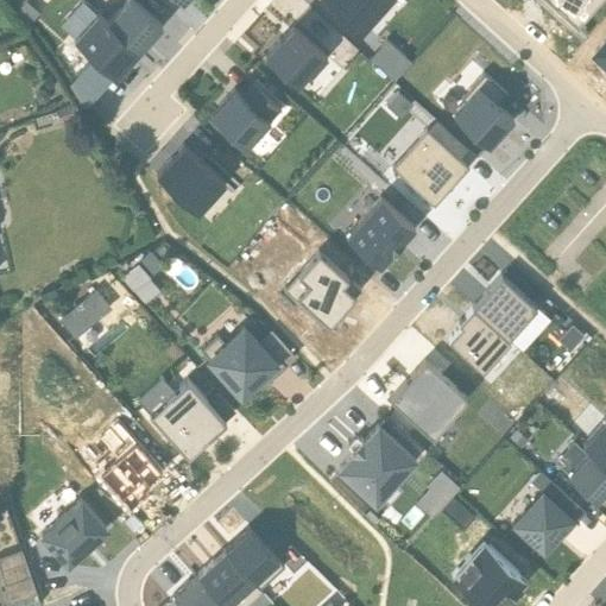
[(140,50),(163,25),(134,0),(126,0),(108,20),(140,50)]
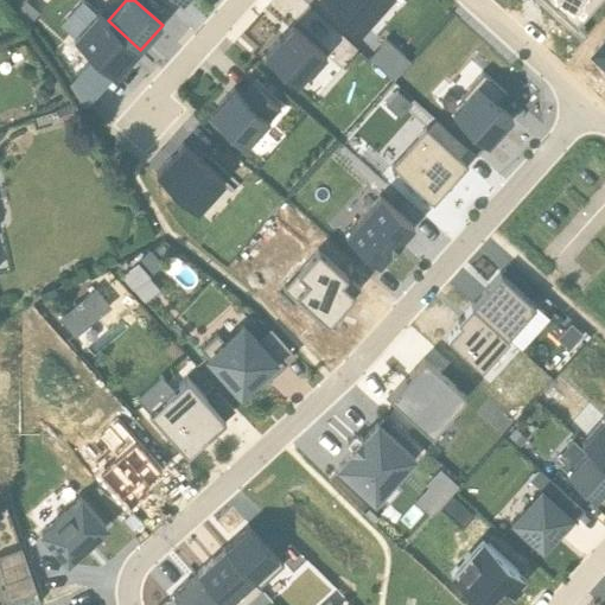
[(325,0),(361,30),(387,0),(325,0)]
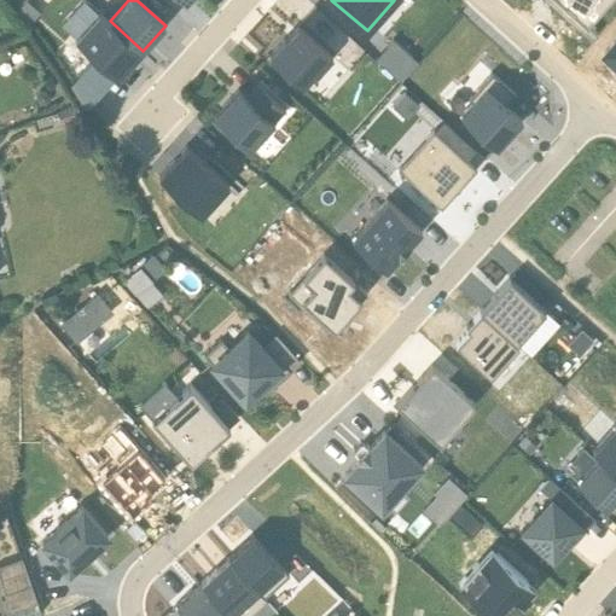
[(575,16),(587,27),(610,0),(545,0),(569,22),(575,16)]
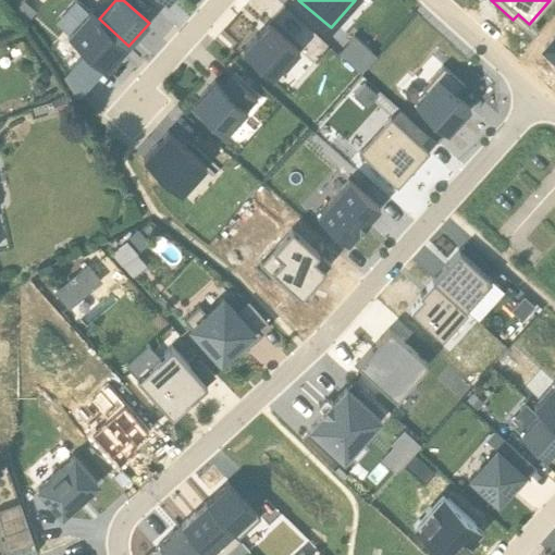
[(89,13),(68,37),(86,53),(107,72),(128,46),(89,13)]
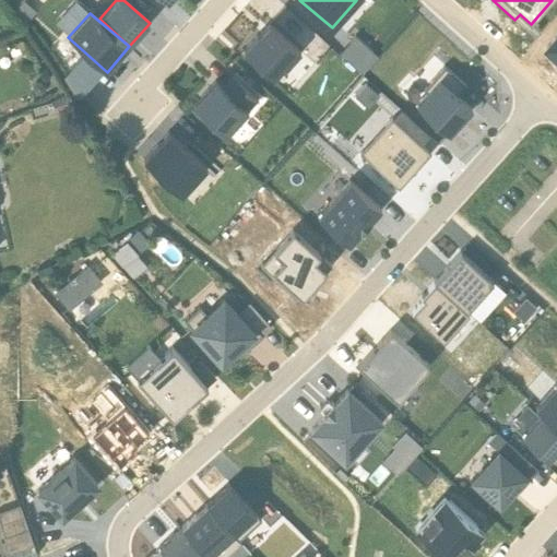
[(258,37),(245,51),(289,92),(313,64),(270,25),(259,37),(258,37)]
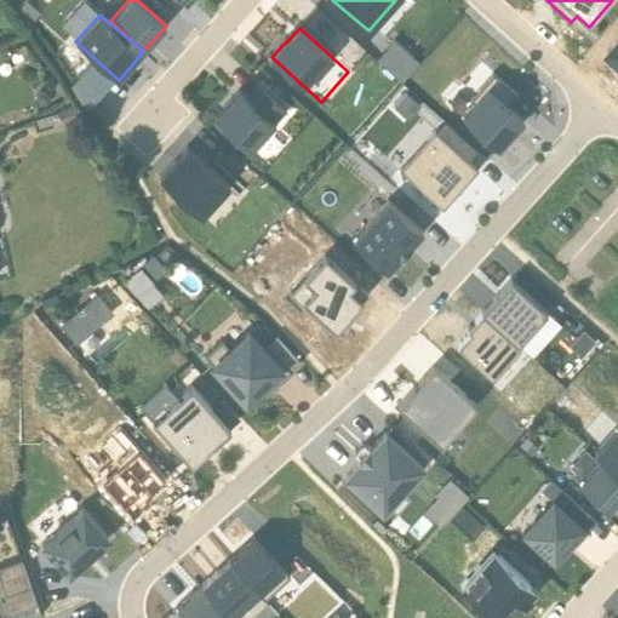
[(377,61),(402,83),(421,63),(394,40),(377,61)]
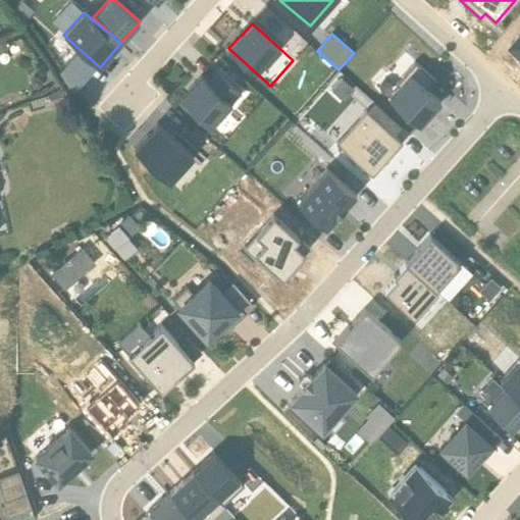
[(78,95),(100,67),(81,50),(59,74),(78,95)]
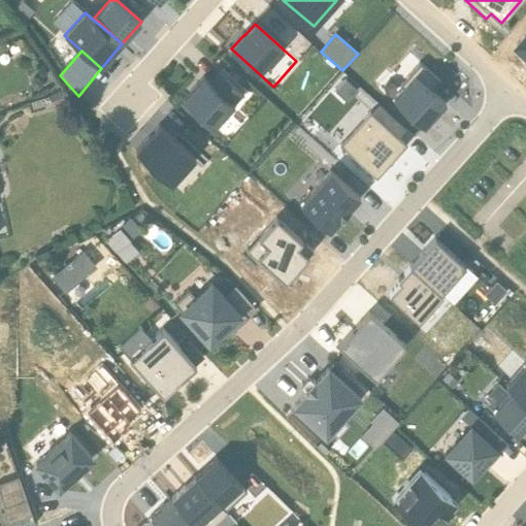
[(204,78),(184,101),(224,137),(255,104),(221,73),(211,85),(204,78)]
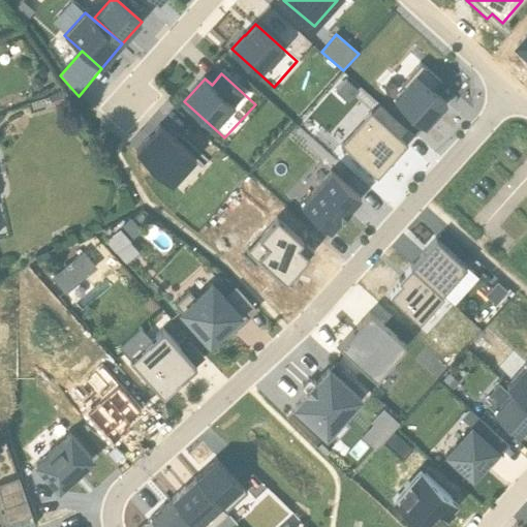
[(425,133),(445,110),(415,82),(394,105),(425,133)]
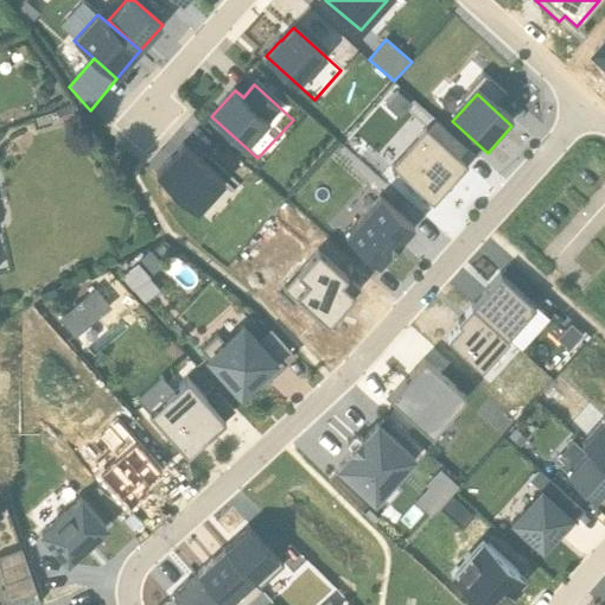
[(467,172),(426,135),(393,172),(434,210),(467,172)]
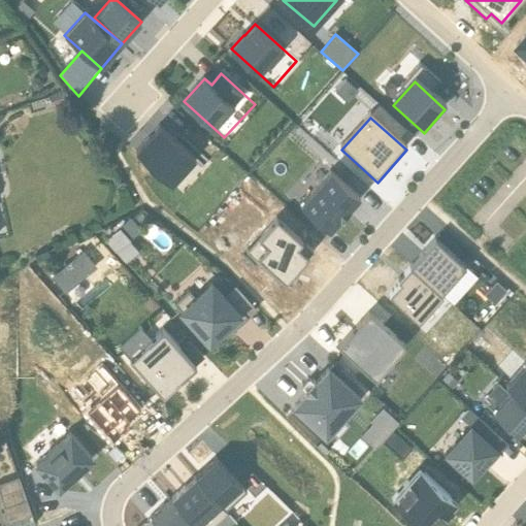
[(173,183),(196,158),(159,124),(136,149),(173,183)]
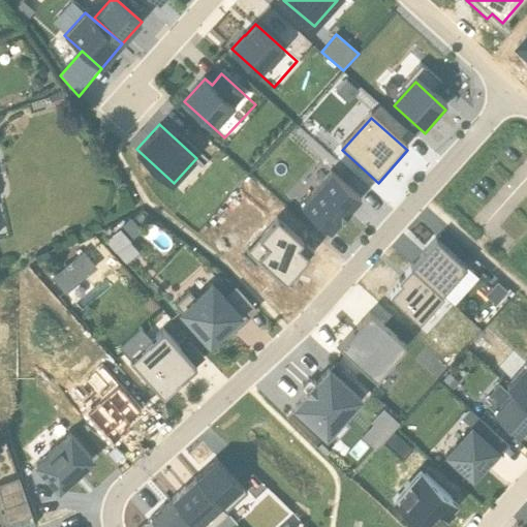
[(331,239),(361,204),(331,178),(301,211),(331,239)]
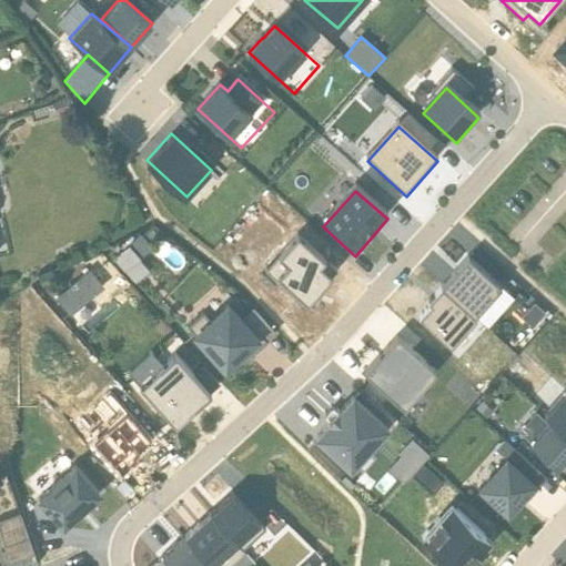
[(111,259),(135,283),(150,270),(141,259),(152,248),(142,235),(111,259)]
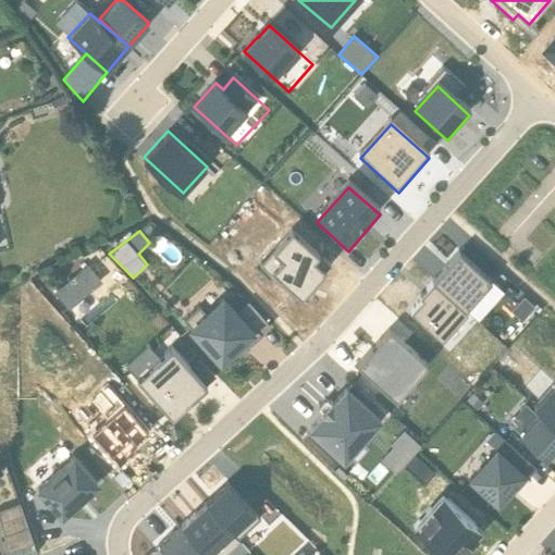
[(299,300),(330,264),(293,231),(260,266),(299,300)]
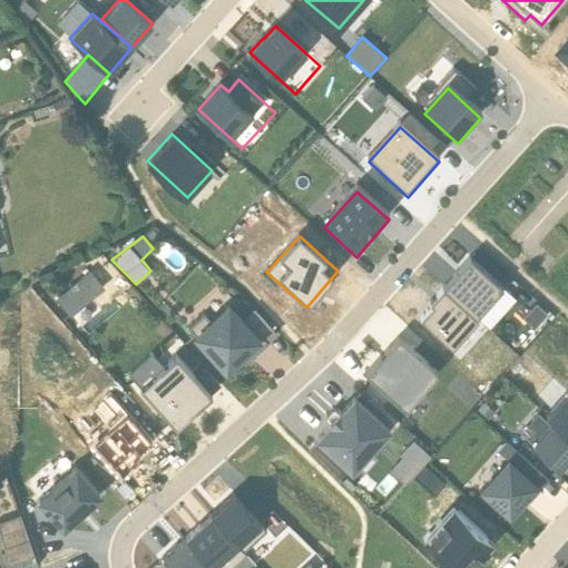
[(517,301),(470,260),(443,290),(478,320),(489,330),(517,301)]
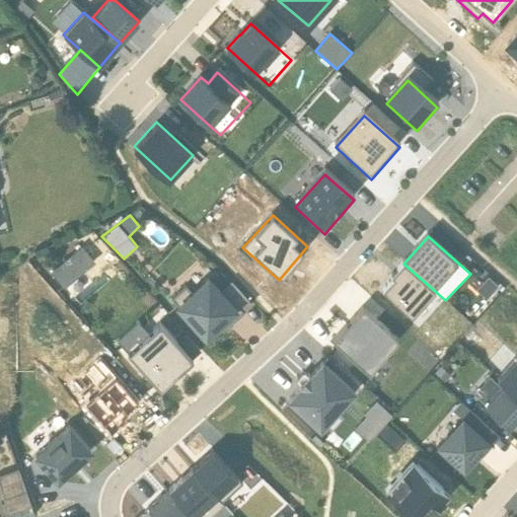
[(63,289),(95,263),(82,246),(50,272),(63,289)]
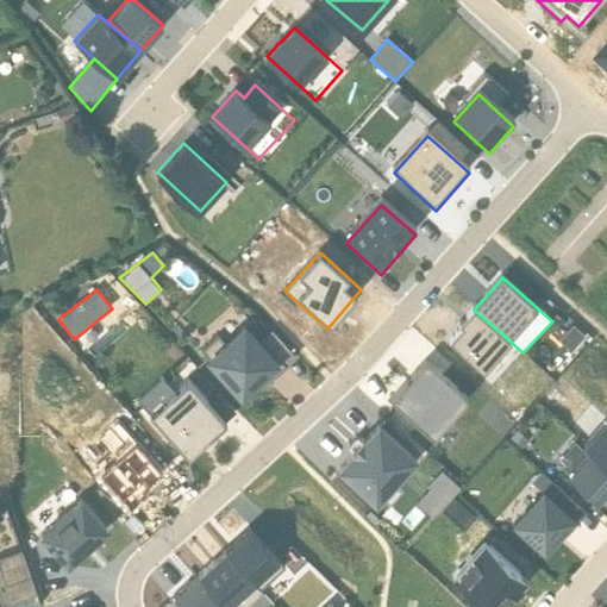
[(474,310),(460,325),(463,327),(450,342),(482,373),(511,342),(474,310)]
